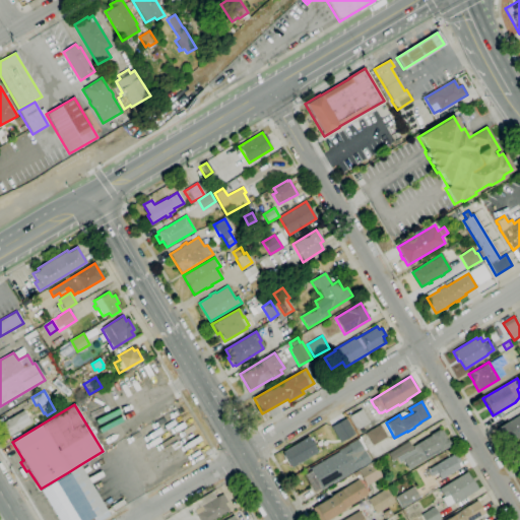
[(356,431),(348,416),(362,409),(370,424),(356,431)]
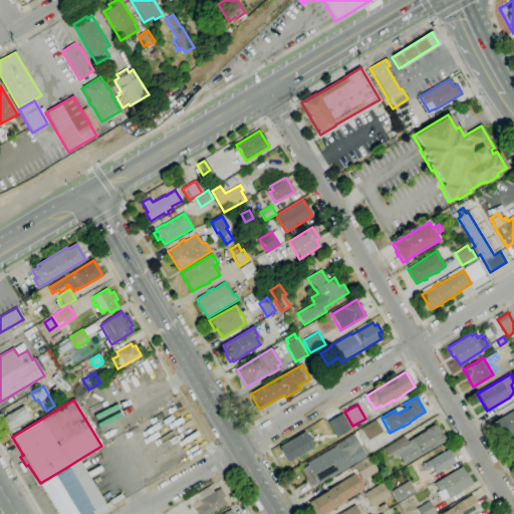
[(4,435),(0,429),(0,420),(23,406),(30,418),(4,435)]
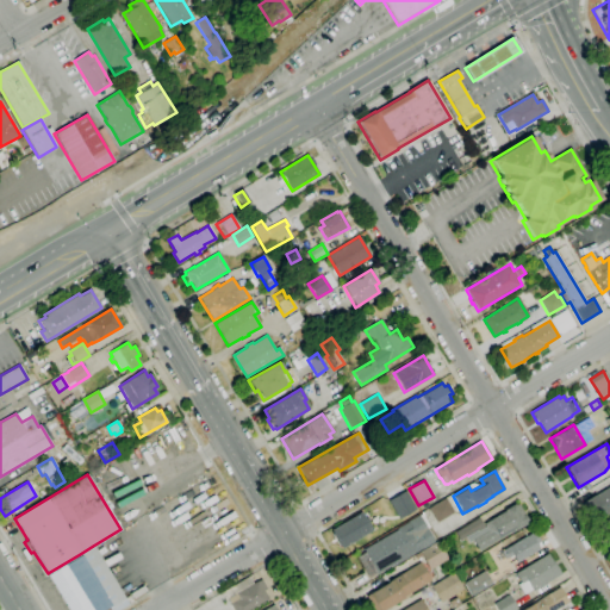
[(609,511),(593,522),(583,503),(596,495),(595,495),(609,485),(609,511)]
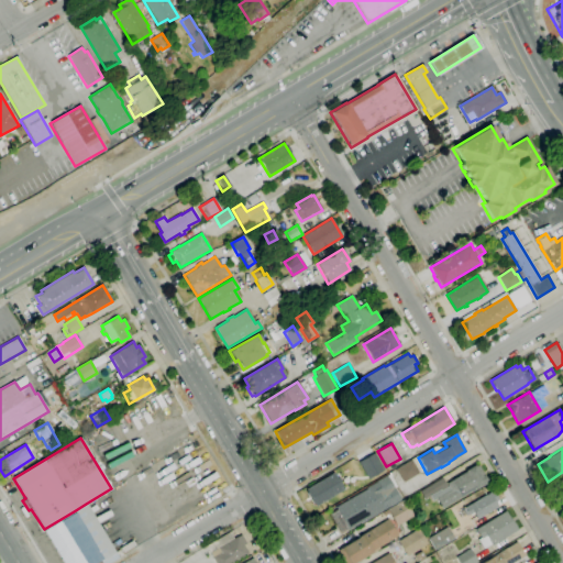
[(368,479),(359,462),(374,453),(385,470),(368,479)]
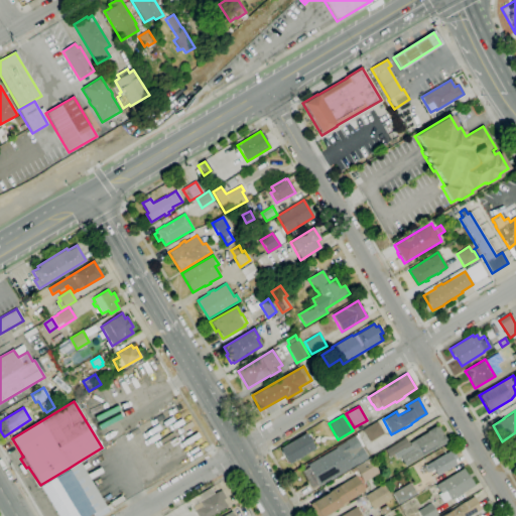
[(370,442),(362,430),(377,421),(384,433),(370,442)]
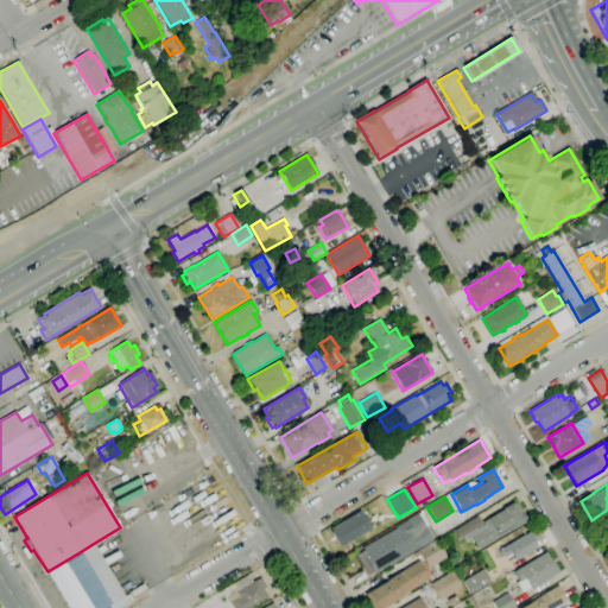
[(477,549),(472,538),(487,529),(482,523),(504,510),(502,508),(513,502),(514,504),(515,502),(523,513),(523,512),(529,520),(514,529),(513,527),(477,549)]
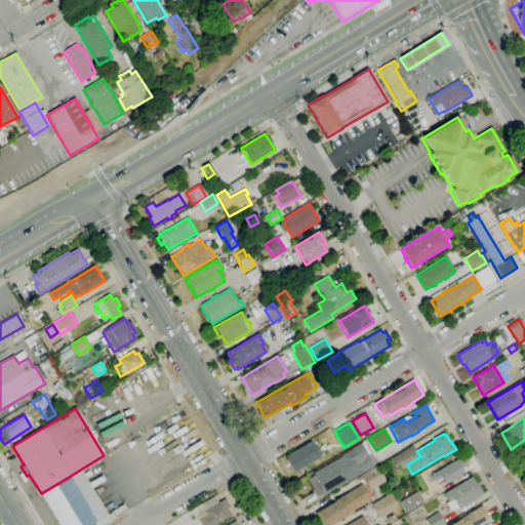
[(295,472),(293,470),(292,470),(286,459),(286,458),(285,456),(311,440),(321,456),(295,472)]
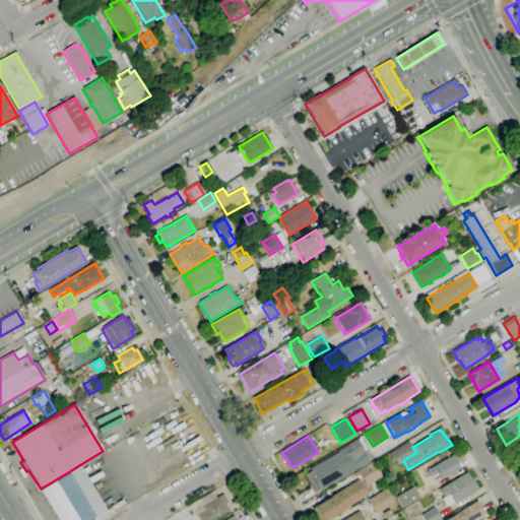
[(315,493),(305,474),(311,470),(310,468),(339,452),(338,451),(347,445),(360,438),(367,450),(365,451),(371,462),(333,483),(333,482),(315,493)]
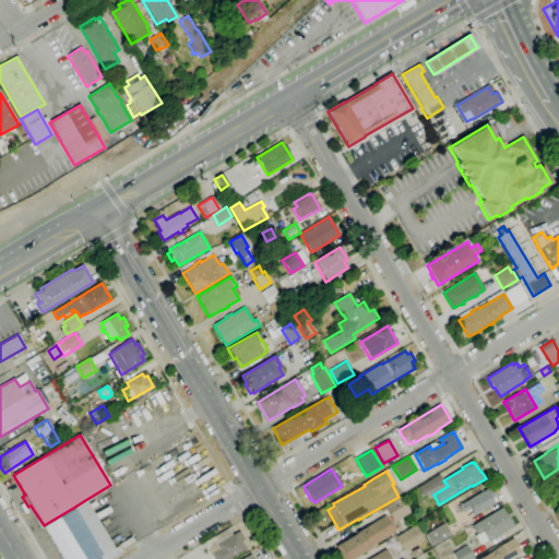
[(426,492),(421,485),(439,474),(444,483),(438,487),(437,486),(426,492)]
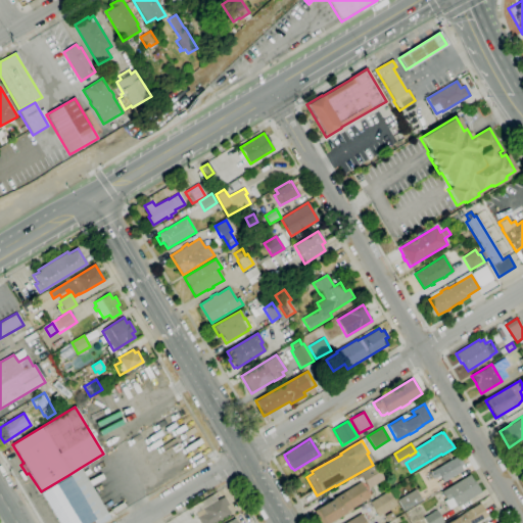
[(444,482),(440,476),(436,478),(435,478),(433,479),(429,473),(432,472),(431,471),(459,456),(464,464),(460,466),(463,471),(444,482)]
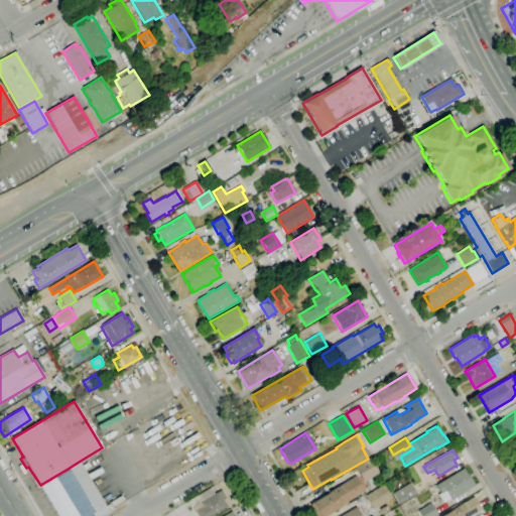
[(364,482),(357,471),(353,474),(350,470),(371,458),(380,473),(364,482)]
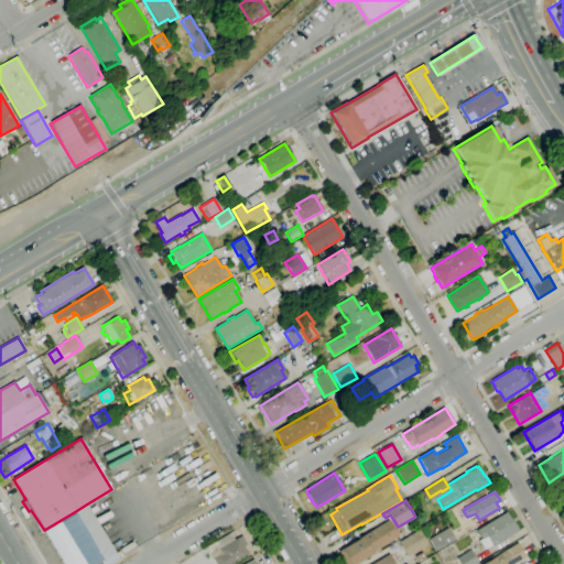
[(86,505),(116,554),(104,561),(102,560),(95,563),(63,563),(44,532),(75,513),(74,512),(86,505)]
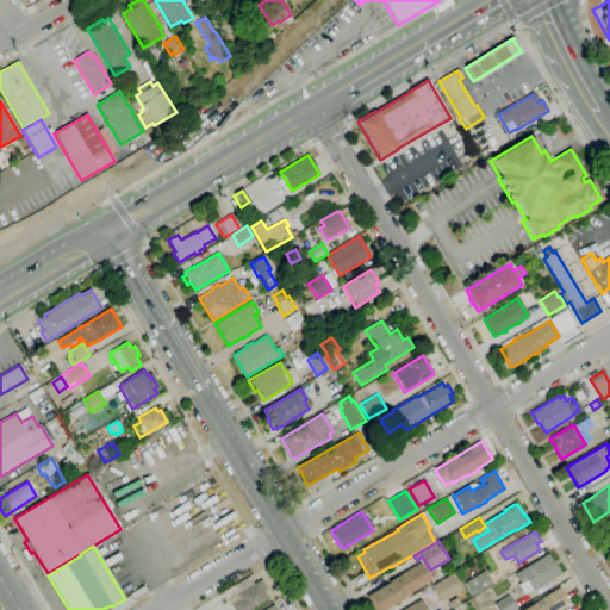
[(523,595),(517,585),(521,583),(515,573),(548,553),(561,573),(533,591),(533,590),(523,595)]
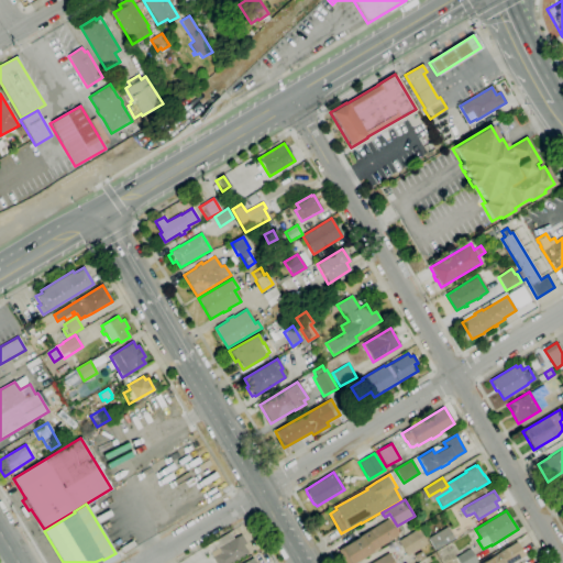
[(344,562),(338,550),(341,549),(359,538),(359,537),(388,519),(398,536),(377,548),(379,550),(371,555),(370,554),(355,562),(344,562)]
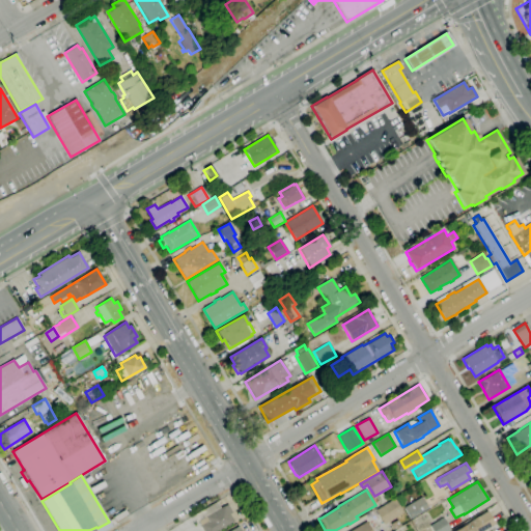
[(409,518),(427,509),(422,498),(403,505),(409,518)]
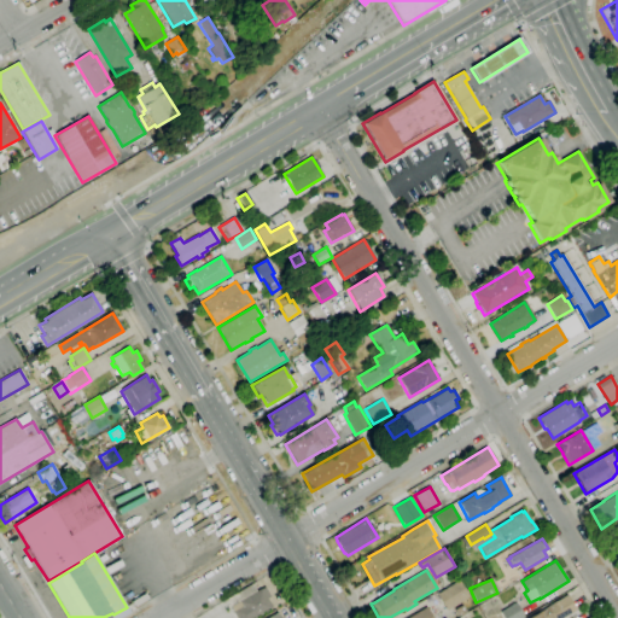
[(447,610),(437,594),(459,581),(470,596),(447,610)]
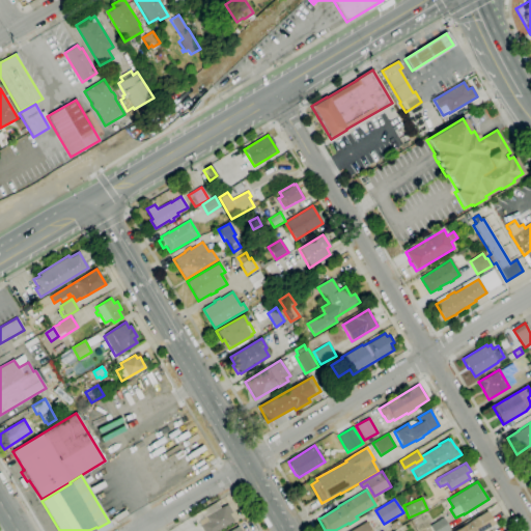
[(219,530),(203,530),(194,514),(217,502),(220,508),(227,504),(232,512),(230,514),(234,522),(219,530)]
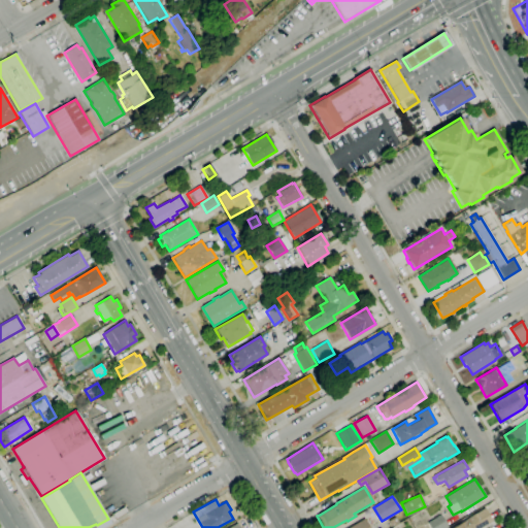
[(451,527),(485,507),(492,521),(480,527),(451,527)]
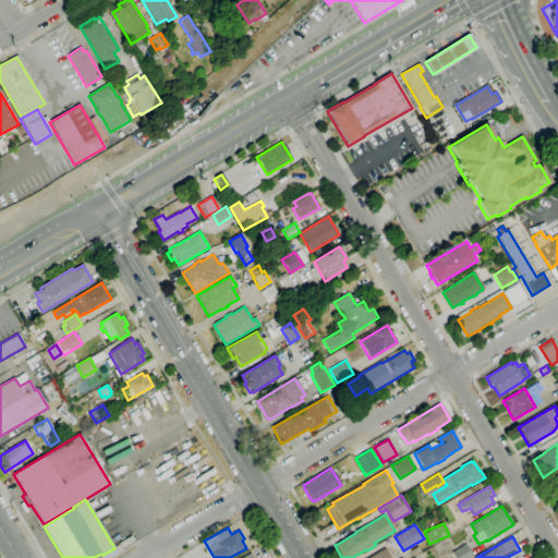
[(472,557),(455,557),(451,553),(466,544),(474,557),(472,557)]
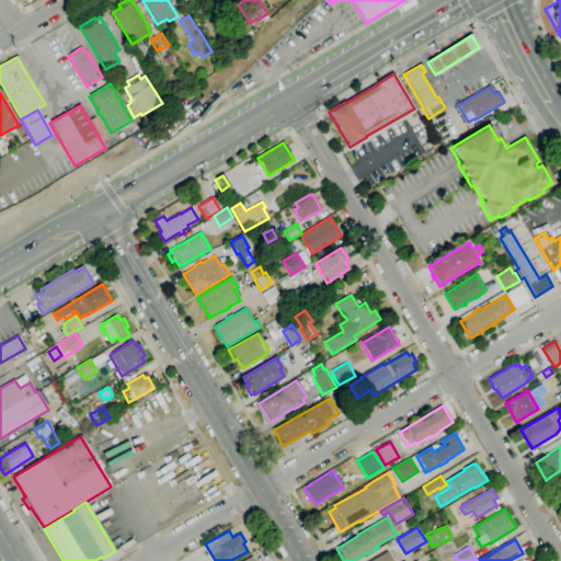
[(416,560),(412,553),(420,549),(424,556),(416,560)]
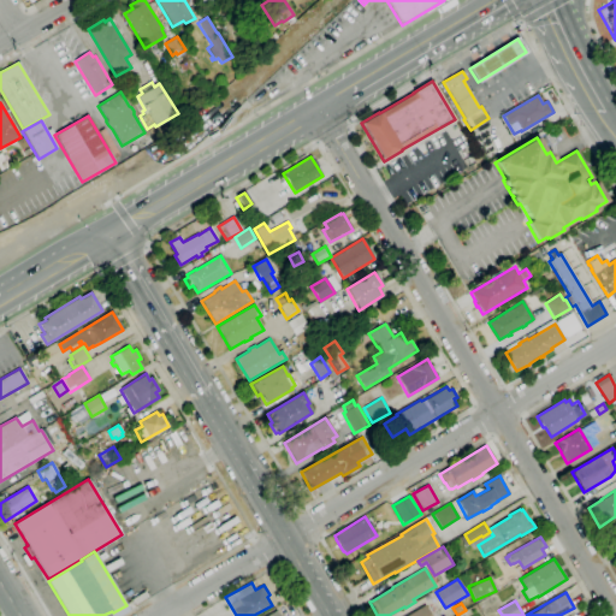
[(407,615),(426,605),(431,615),(407,615)]
